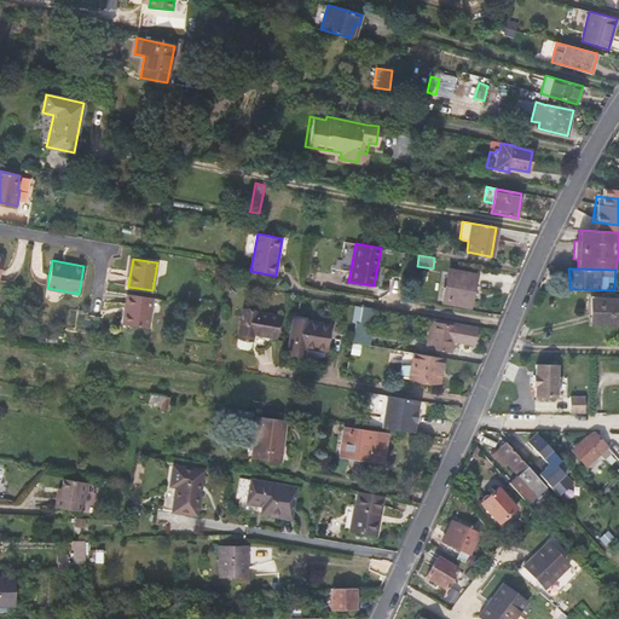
[(449,271),(443,301),(469,306),(475,276),(449,271)]
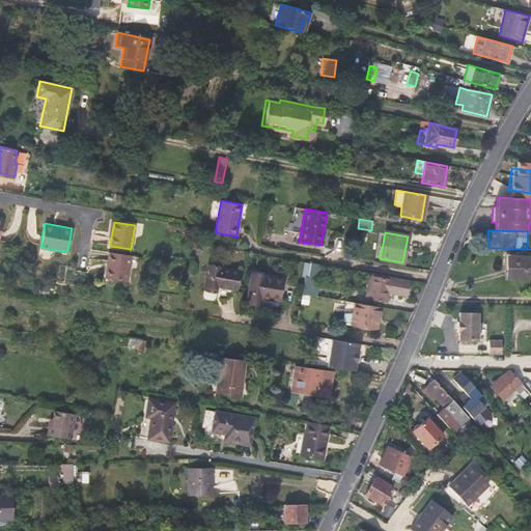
[(131,255),(109,252),(105,278),(127,281),(131,255)]
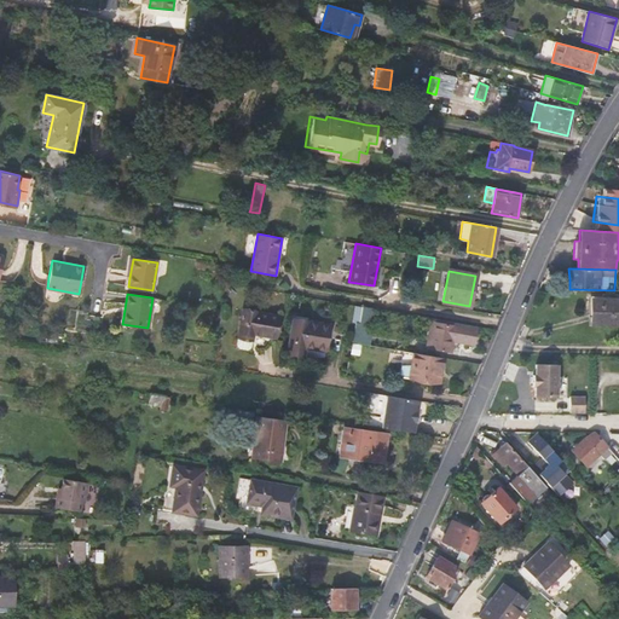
[(618,299),(593,299),(593,324),(618,324),(618,299)]
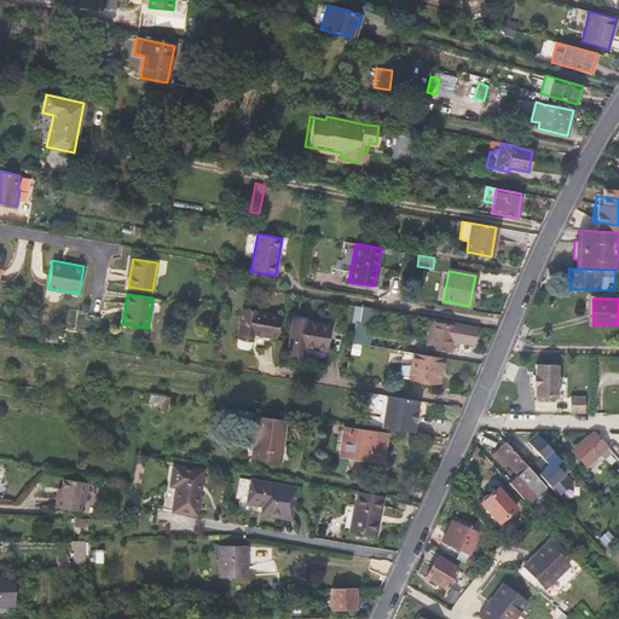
[(368,325),(370,308),(360,306),(358,323),(368,325)]
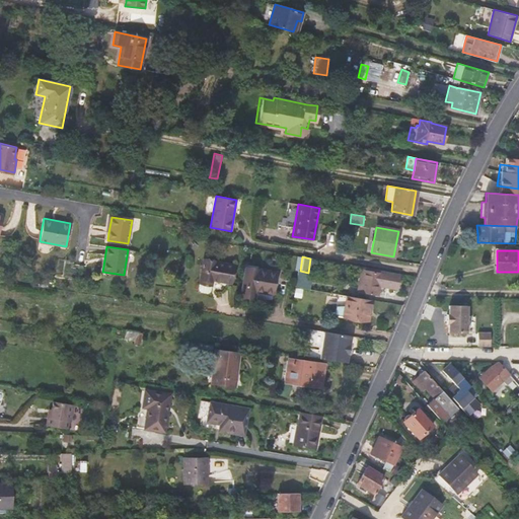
[(234,266),(203,260),(198,288),(201,291),(206,293),(210,290),(212,280),(231,284),(234,266)]
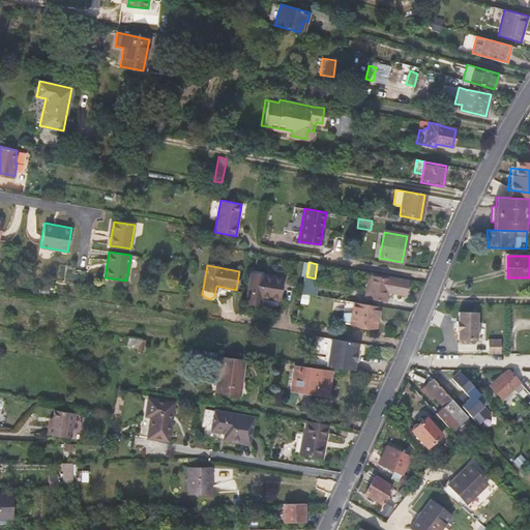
[(282,277),(251,271),(245,302),(276,308),(277,300),(278,300),(282,277)]
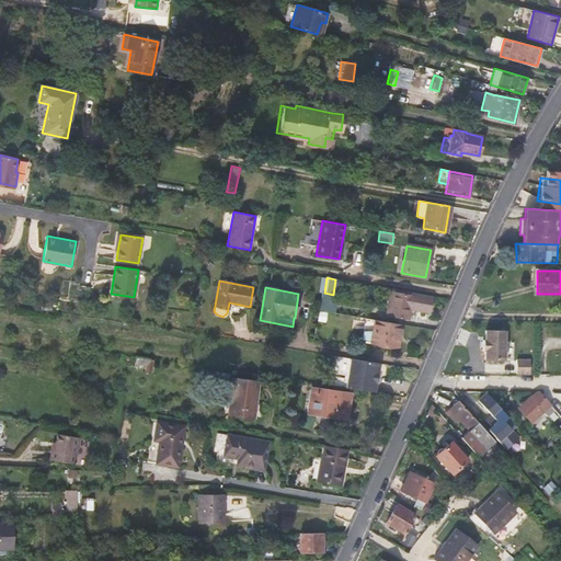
[(334,312),(338,295),(333,295),(324,293),(322,293),(319,310),(331,311),(334,312)]
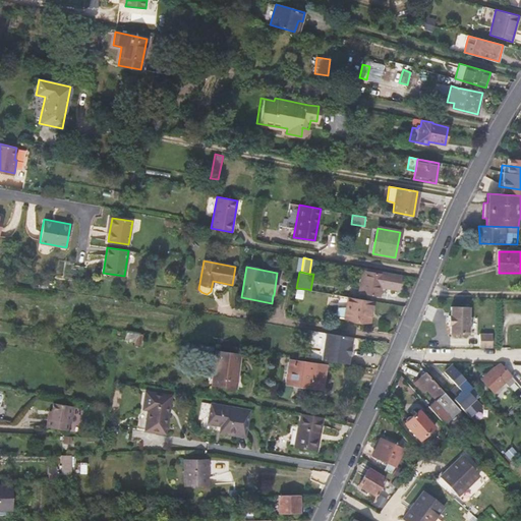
[(400,275),(381,272),(380,275),(365,272),(361,293),(377,296),(379,284),(398,288),(400,275)]
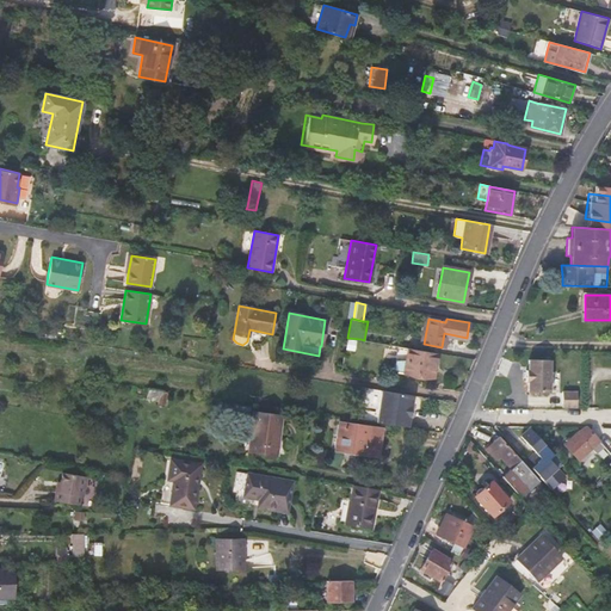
[(438,352),(409,347),(407,359),(400,358),(396,362),(396,366),(399,371),(433,377),(438,352)]
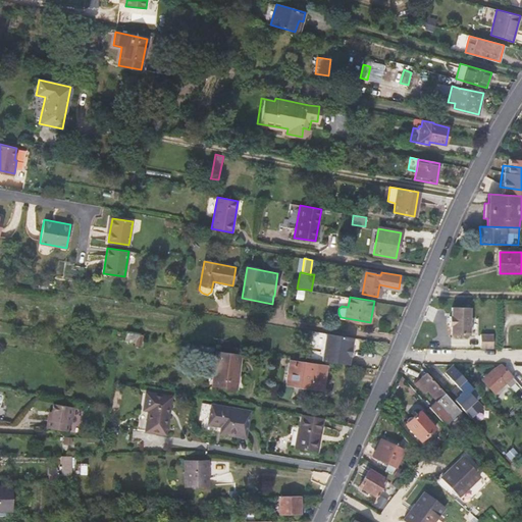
[(471,335),(472,306),(452,305),(451,334),(471,335)]
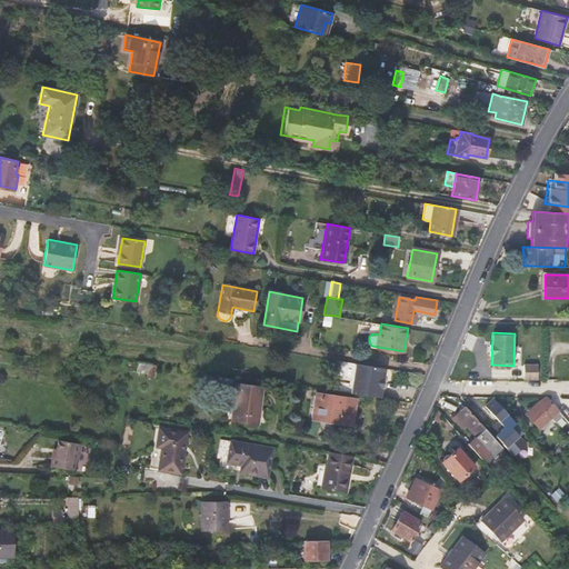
[(157,365),(137,361),(136,372),(147,375),(147,376),(153,377),(157,365)]
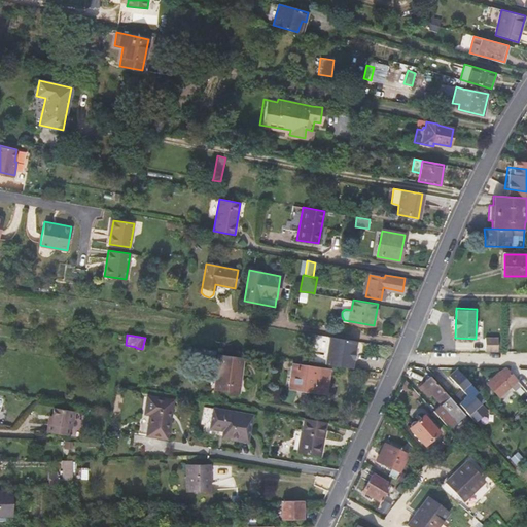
[(353,352),(355,341),(328,337),(324,363),(351,369),(353,356),(353,352)]
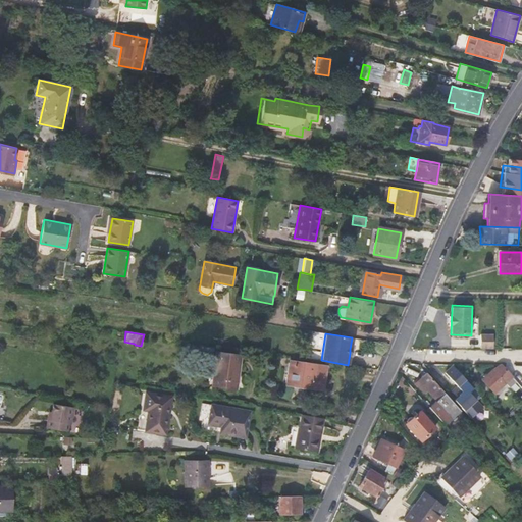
[(216,352),(212,386),(236,388),(241,355),(216,352)]
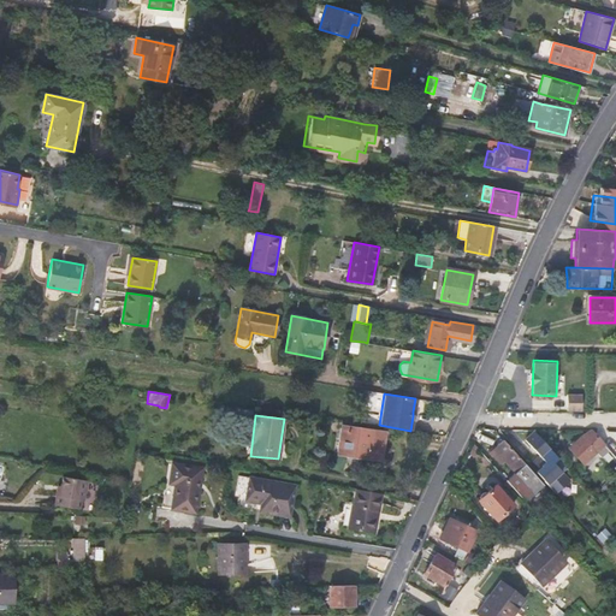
[(345,427),(343,451),(380,457),(383,434),(345,427)]
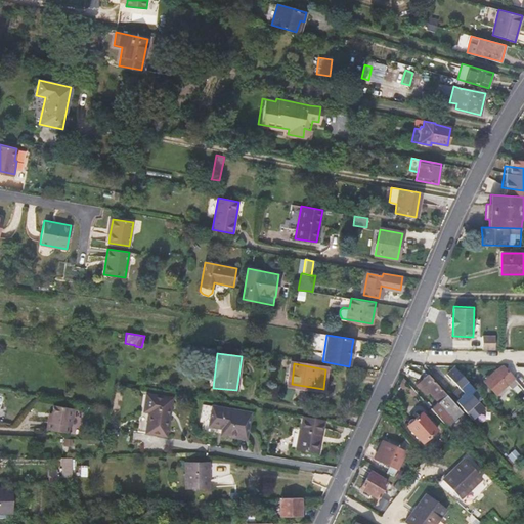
[(456,368),(454,366),(448,372),(465,390),(462,393),(456,387),(448,394),(473,421),(479,415),(467,401),(472,396),(484,410),(489,405),(456,368)]
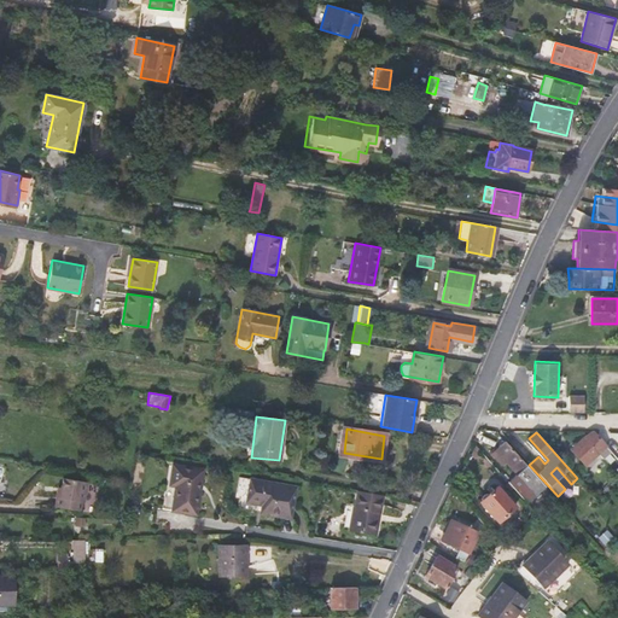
[(584,465),(605,448),(617,461),(617,459),(617,444),(616,442),(602,442),(594,433),(589,433),(571,449),(584,465)]
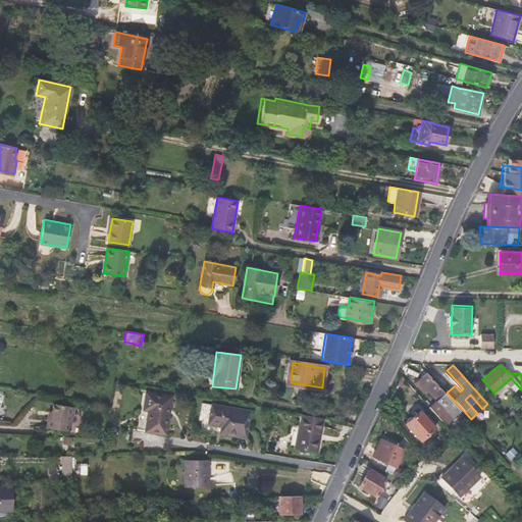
[(435,400),(429,406),(445,424),(461,411),(432,379),(425,371),(417,379),(421,383),(418,386),(424,393),(426,389),(435,400)]
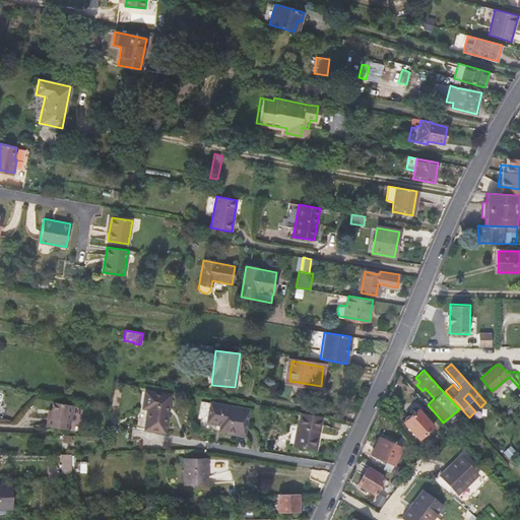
[(145,390),(142,408),(147,409),(144,430),(165,433),(171,395),(145,390)]
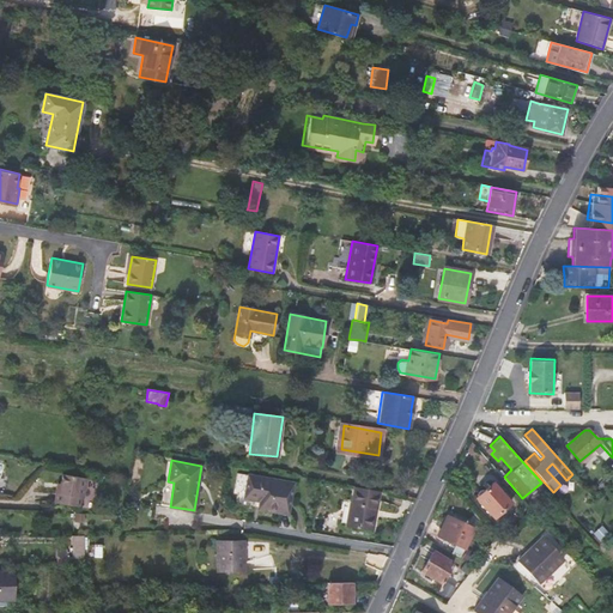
[(64,474),(62,483),(60,483),(56,502),(78,505),(80,497),(84,498),(87,478),(64,474)]
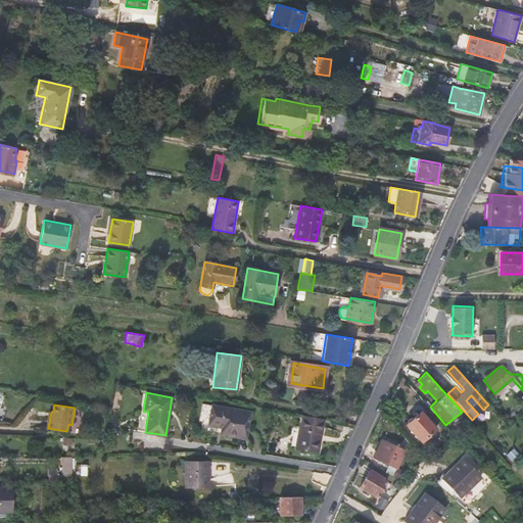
[(211,405),(208,425),(222,427),(221,434),(245,438),(249,412),(211,405)]
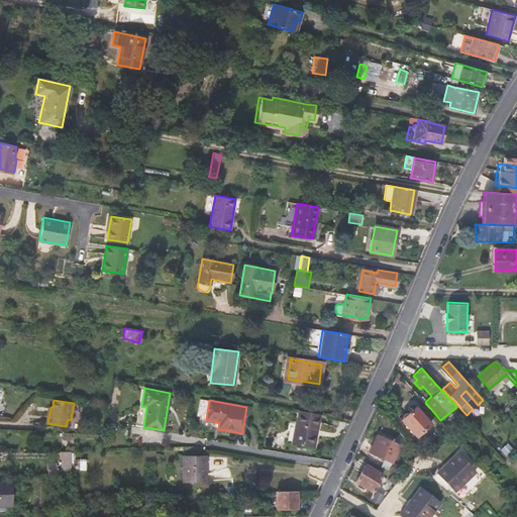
[(438,422),(440,420),(425,402),(423,404),(438,422)]
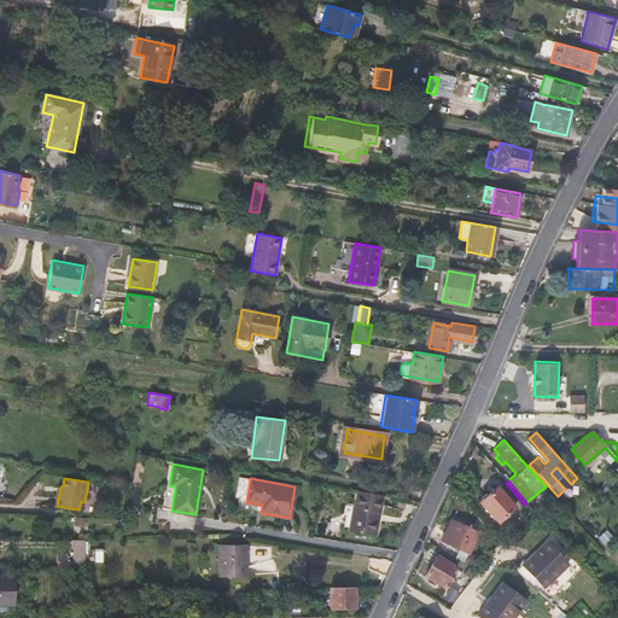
[(516,506),(496,487),(479,501),(497,522),(516,506)]
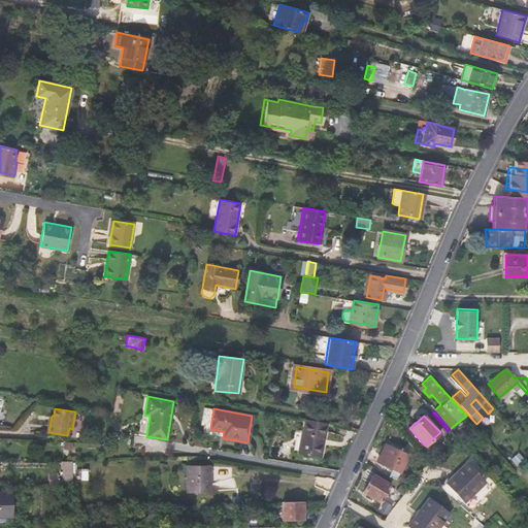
[(327,423),(305,419),(298,453),(319,457),(323,436),(324,436),(327,423)]
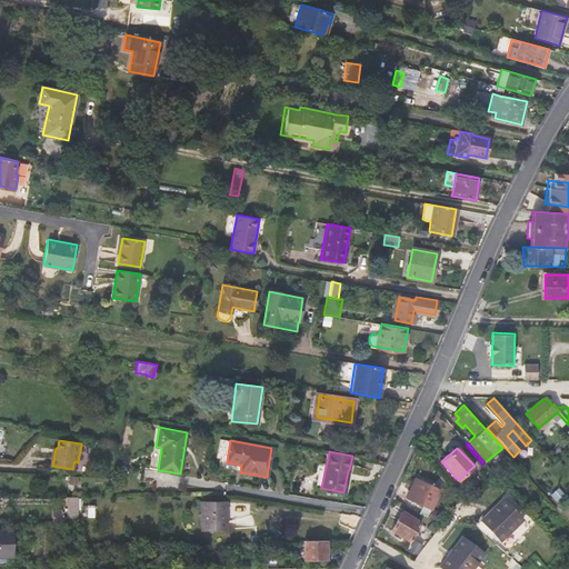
[(440,489),(415,478),(407,498),(431,509),(440,489)]
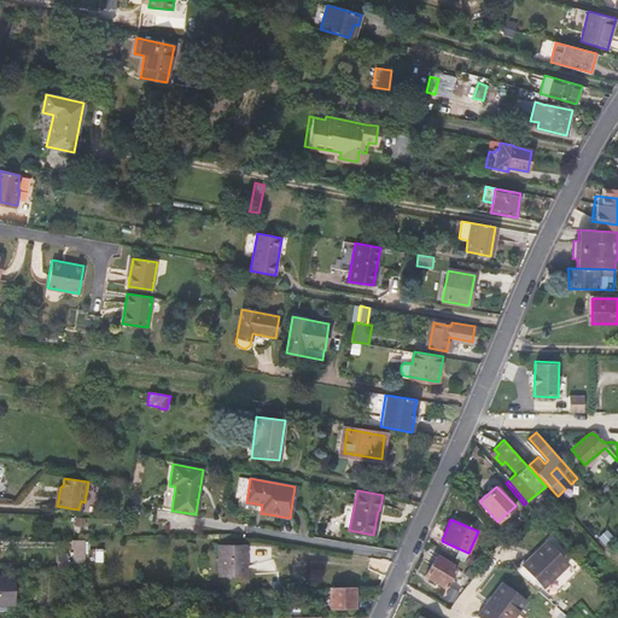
[(569,564),(548,540),(522,565),(542,588),(569,564)]
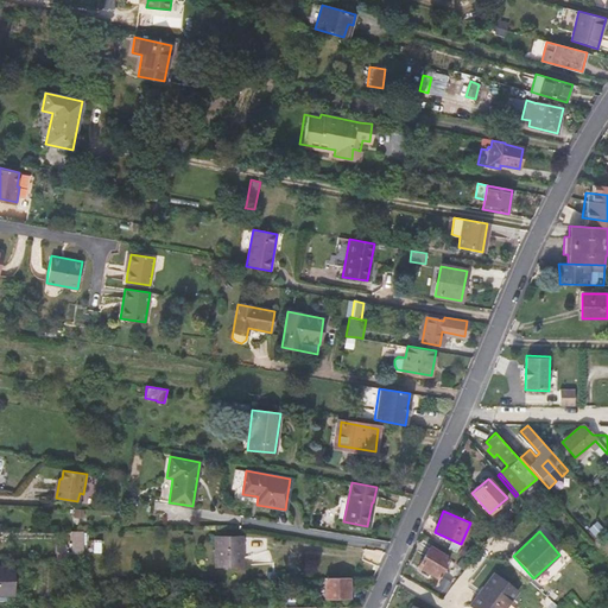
[(236,564),(236,536),(209,536),(210,564),(236,564)]
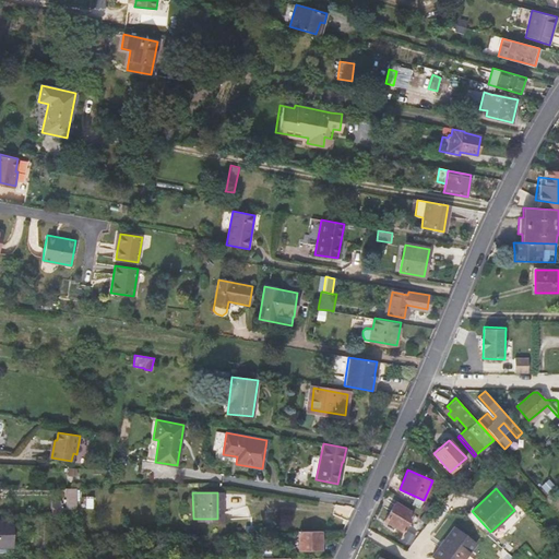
[(83,495),(82,507),(92,508),(93,497),(83,495)]
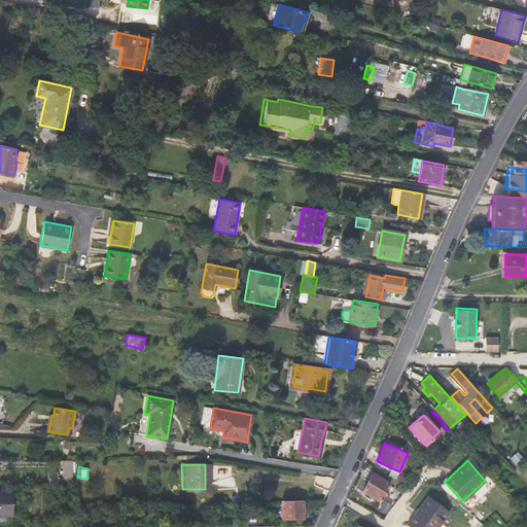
[(362,490),(379,500),(389,484),(373,473),(362,490)]
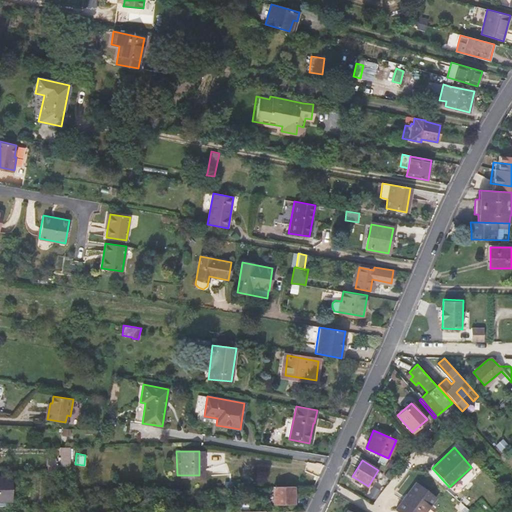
[(0,502),(12,502),(12,476),(0,475),(0,502)]
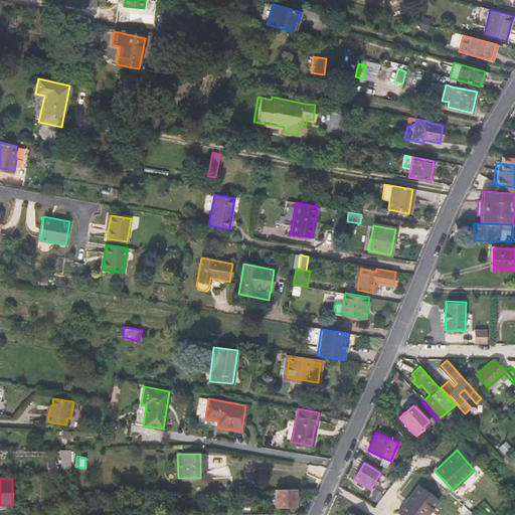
[(36,501),(37,481),(30,480),(29,500),(36,501)]
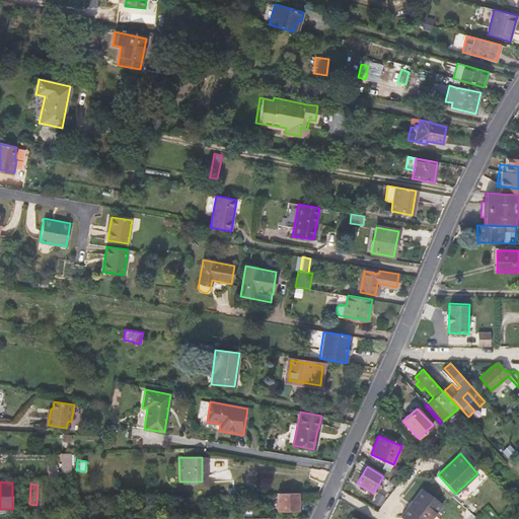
[(431,518),(441,506),(421,490),(401,515),(405,518),(431,518)]
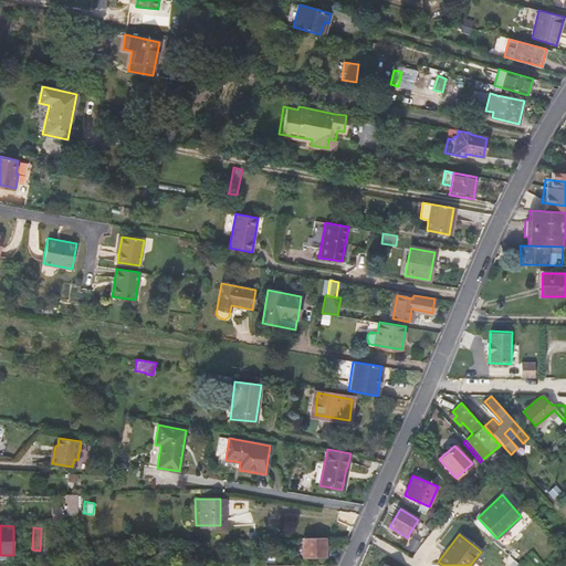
[(325,537),(302,537),(302,557),(325,557),(325,537)]
